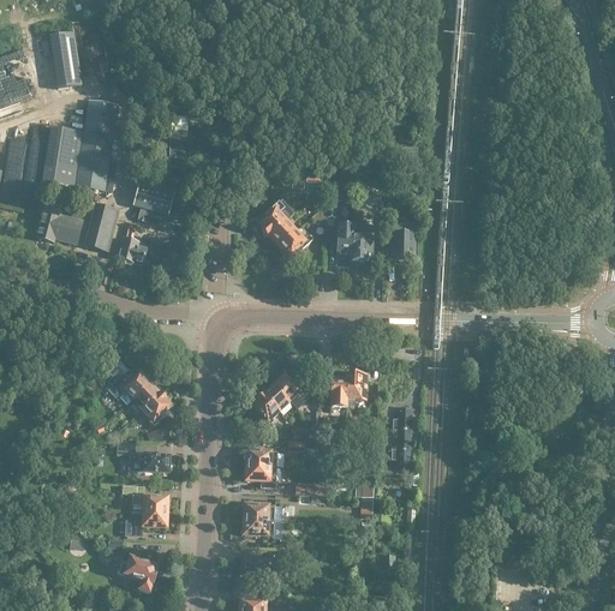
[(73,31),(49,35),(57,88),(81,84),(73,31)]
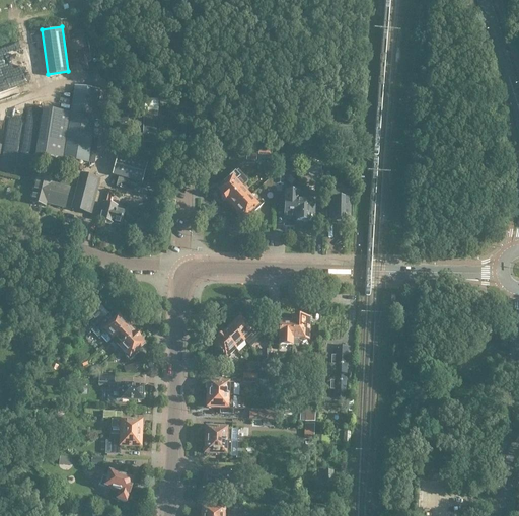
[(16,53),(0,57),(0,87),(24,81),(16,53)]
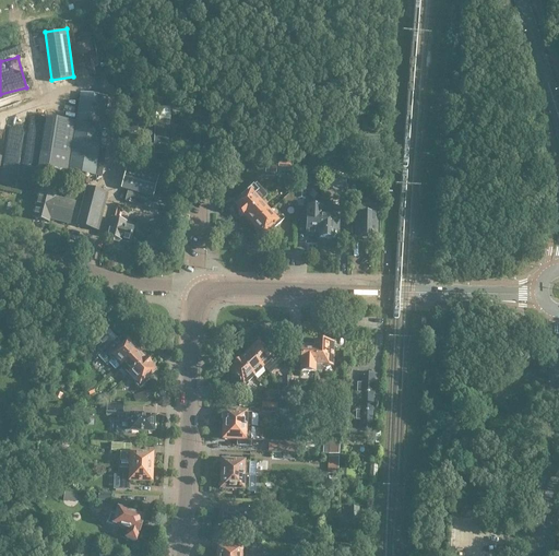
[(80,90),(68,169),(95,174),(95,173),(102,174),(103,165),(105,148),(99,146),(107,94),(80,90)]
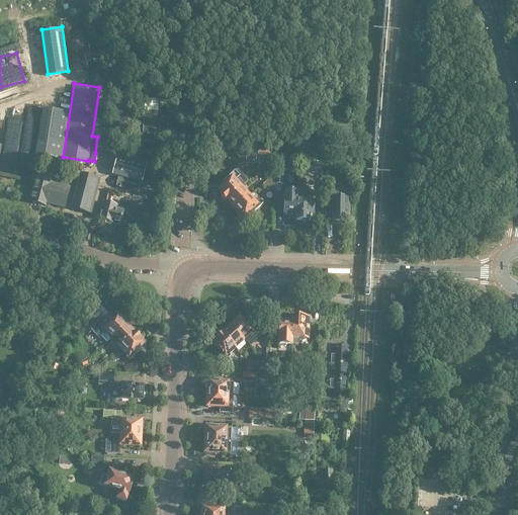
[(42,106),(34,156),(45,158),(44,165),(60,168),(69,110),(42,106)]
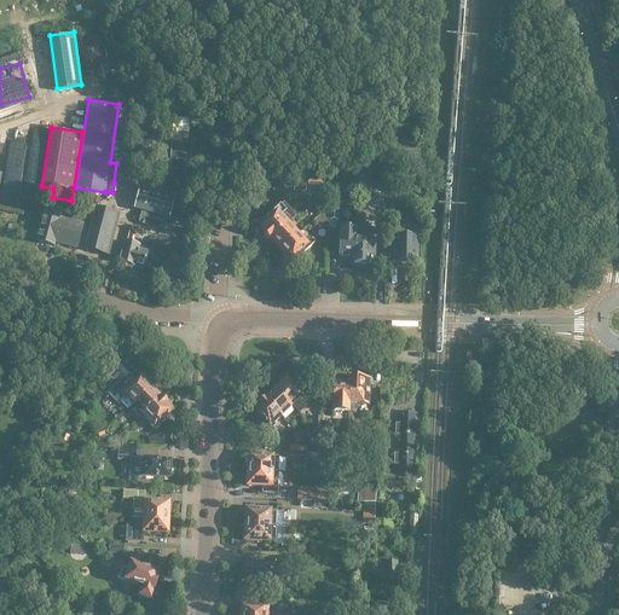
[(198,127),(190,127),(190,131),(172,129),(171,167),(189,168),(189,164),(208,164),(209,152),(217,154),(218,139),(248,140),(249,129),(218,128),(217,129),(209,128),(210,128),(202,127),(198,127)]
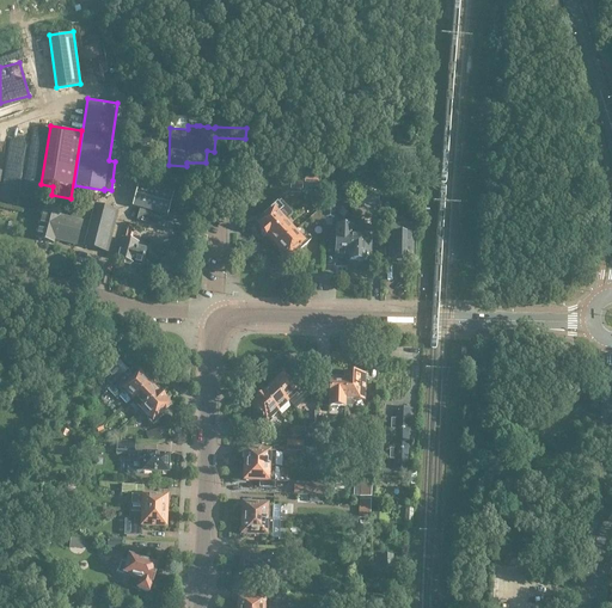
[(151,142),(152,130),(135,128),(134,140),(151,142)]
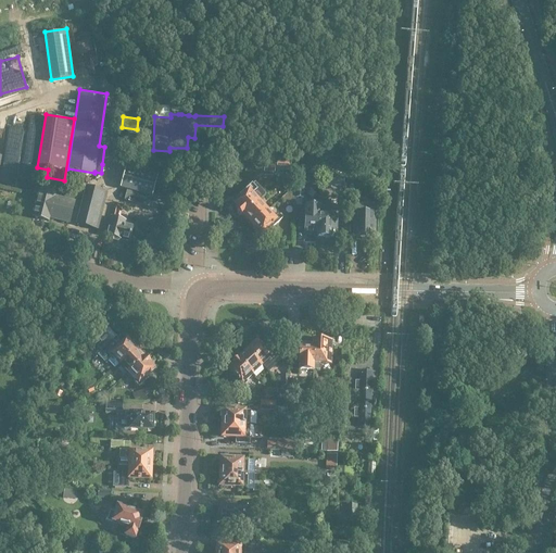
[(159,168),(127,159),(119,185),(152,193),(159,168)]
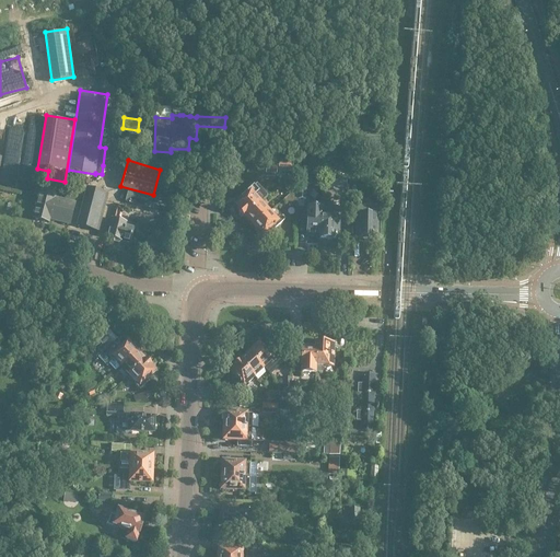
[(292,189),(298,189),(298,182),(292,182),(292,175),(290,175),(284,180),(292,189)]
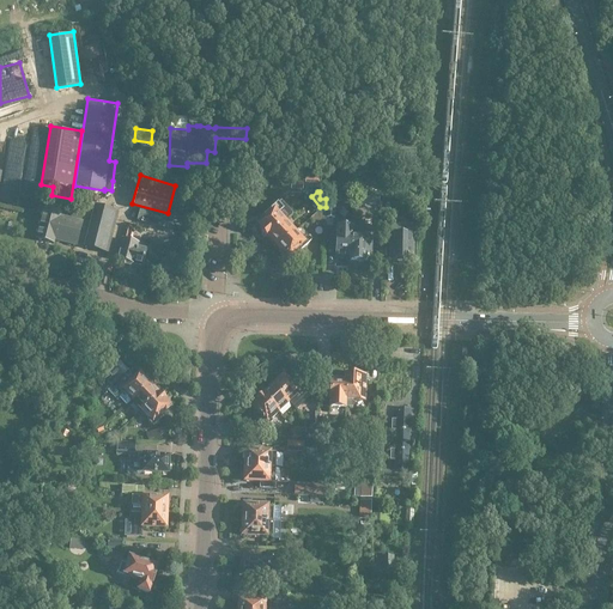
[(285,219),(285,218),(292,212),(285,203),(283,205),(277,200),(263,212),(266,214),(256,223),(261,226),(260,227),(261,229),(261,231),(263,233),(266,233),(267,236),(268,235),(285,219)]
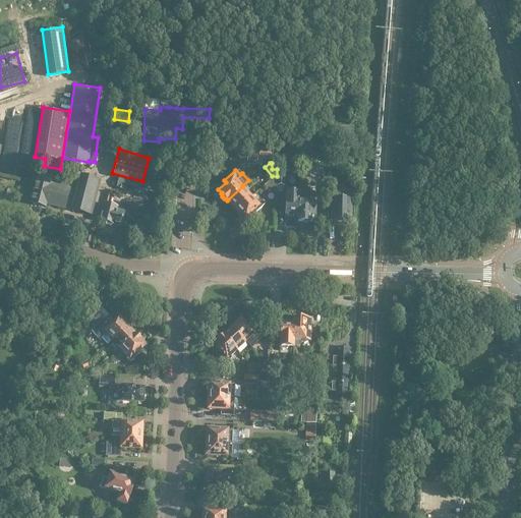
[(100,177),(81,172),(72,208),(91,213),(100,177)]
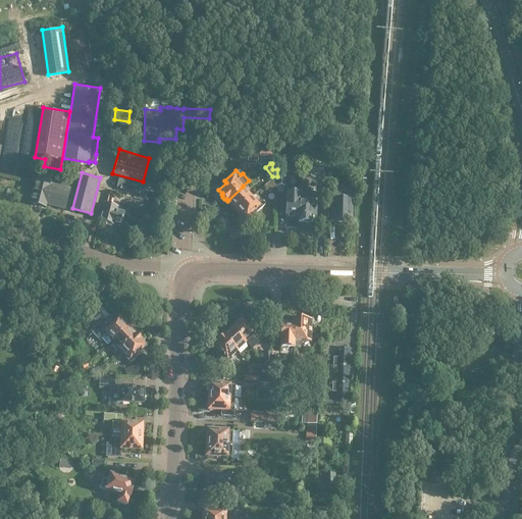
[(54,180),(38,176),(31,200),(45,204),(46,202),(64,206),(69,187),(70,180),(61,178),(60,185),(53,183),(54,180)]
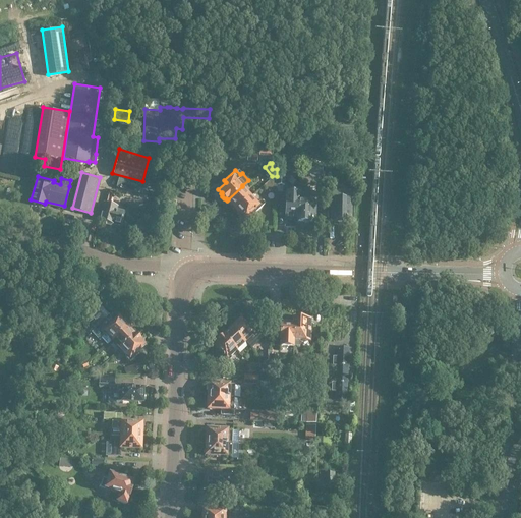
[(277,189),(277,176),(272,176),(265,182),(269,188),(277,189)]
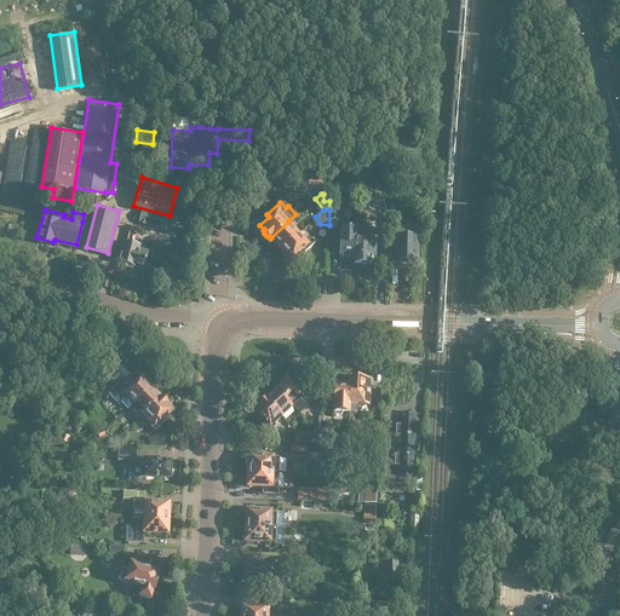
[(171,219),(142,211),(138,222),(145,223),(147,220),(161,224),(160,228),(167,229),(171,219)]
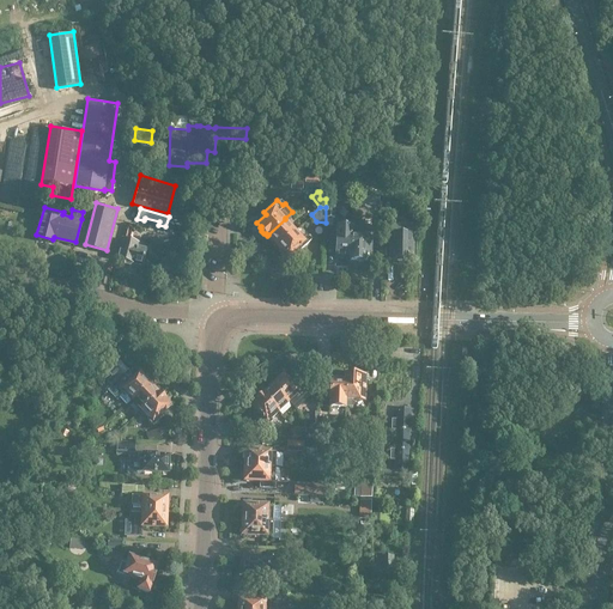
[(277,244),(278,244),(295,229),(285,219),(268,235),(272,239),(272,241),(274,244),(277,244)]
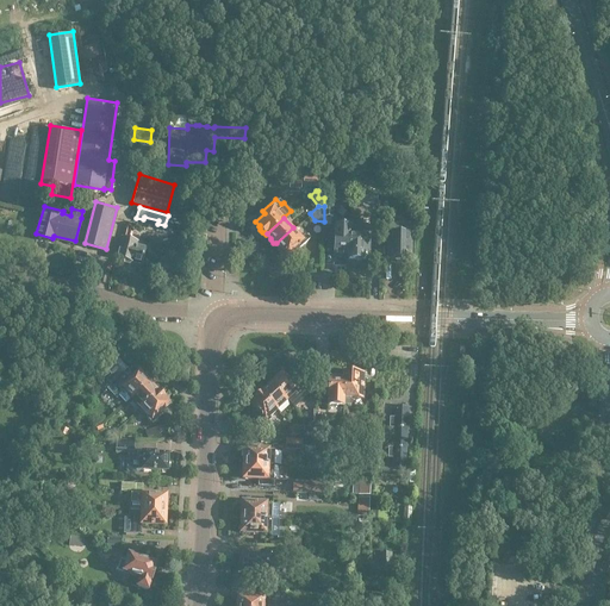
[(335,254),(348,254),(349,254),(349,225),(350,225),(350,218),(335,218),(335,254)]
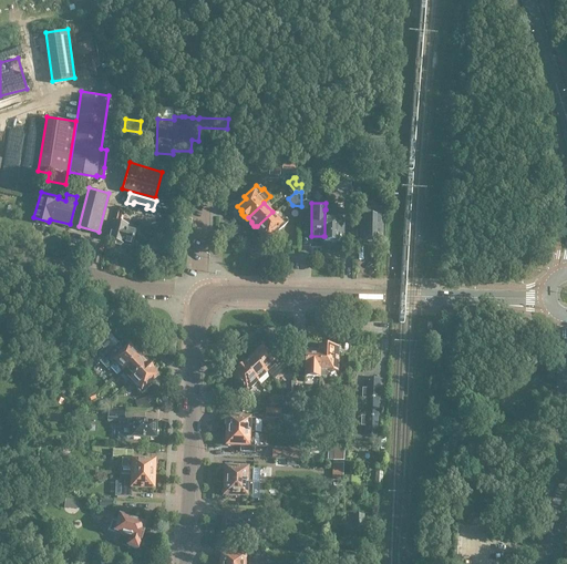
[(347,209),(326,209),(325,209),(325,236),(323,236),(323,238),(331,239),(331,241),(334,241),(336,239),(342,239),(342,232),(338,232),(338,223),(343,223),(343,216),(347,216),(347,209)]
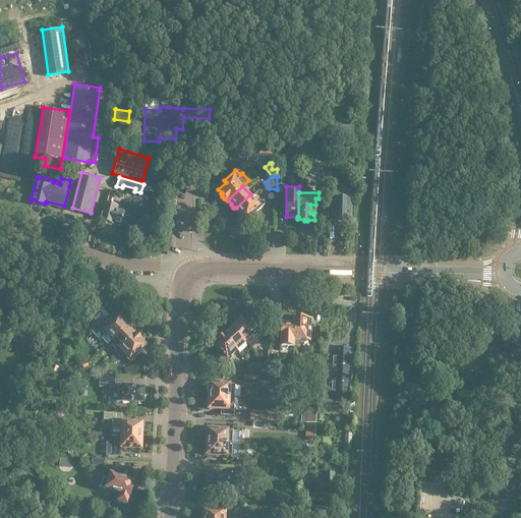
[(250,194),(236,208),(236,209),(236,211),(238,213),(240,213),(244,217),(251,210),(253,213),(265,202),(261,197),(256,202),(250,194)]
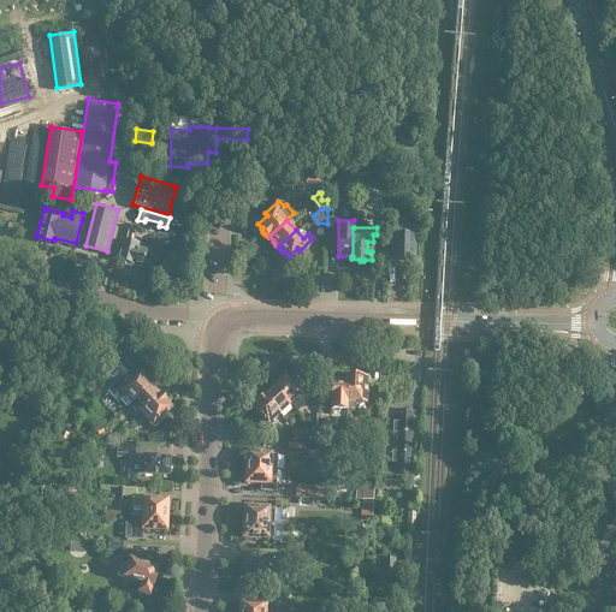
[(394,233),(394,259),(413,259),(413,235),(394,233)]
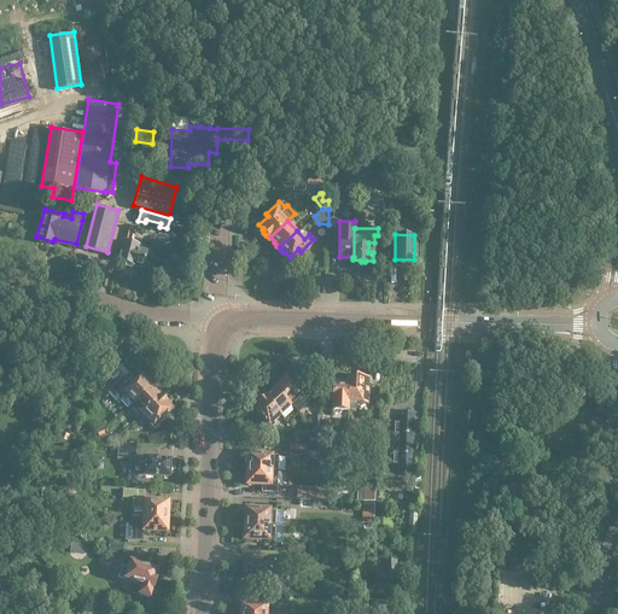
[(139,243),(123,238),(118,258),(144,264),(147,249),(139,246),(139,243)]
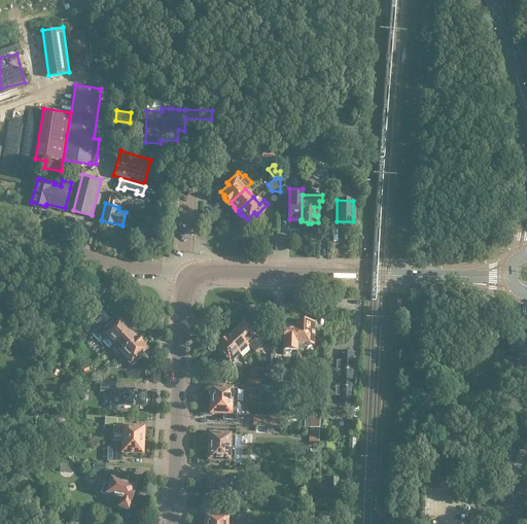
[(99,312),(99,311),(93,317),(97,321),(92,326),(96,330),(93,334),(100,342),(102,340),(108,346),(113,342),(128,327),(128,326),(128,325),(125,323),(124,323),(119,319),(112,325),(106,319),(109,316),(102,309),(99,312)]
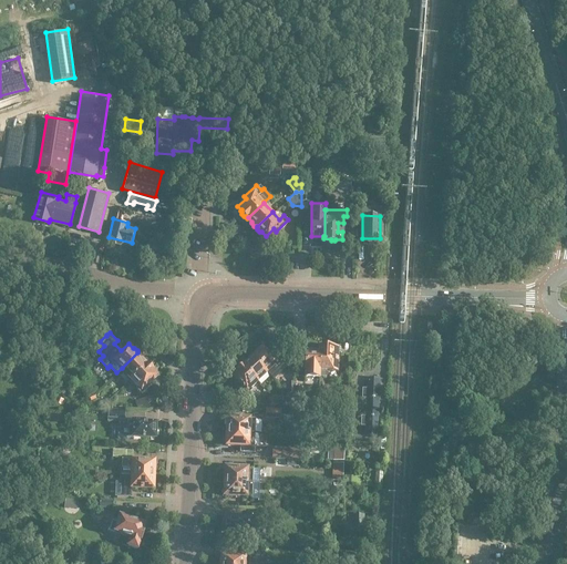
[(319,345),(319,347),(320,347),(319,367),(338,368),(338,361),(332,361),(333,351),(338,351),(338,345),(331,345),(330,342),(327,342),(326,345),(319,345)]
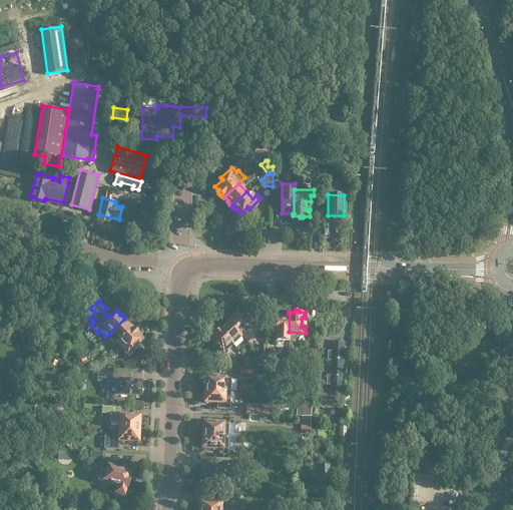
[(228,320),(228,321),(241,335),(248,329),(249,330),(253,327),(245,318),(243,320),(236,312),(232,316),(231,316),(228,319),(228,320)]
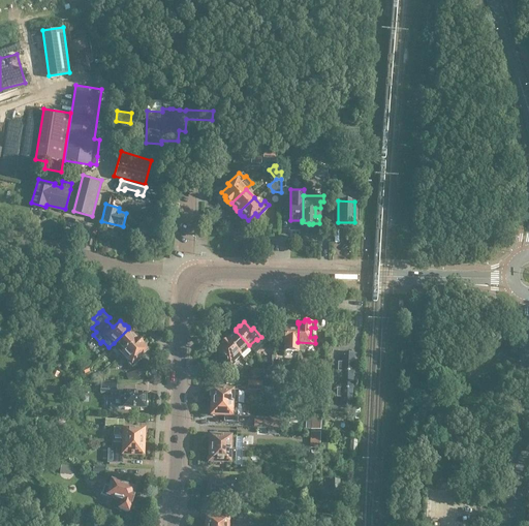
[(298,349),(298,342),(299,323),(298,323),(286,323),(285,349),(298,349)]
